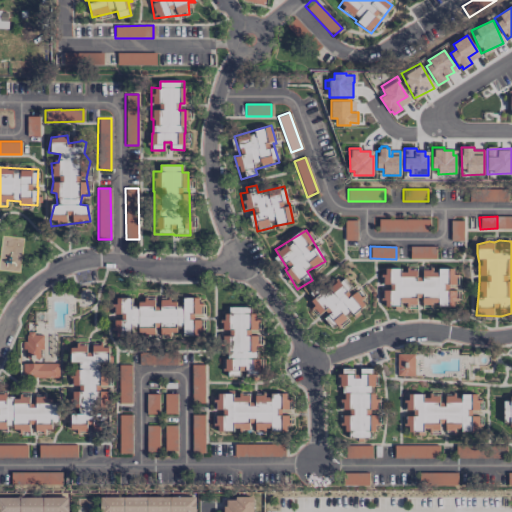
[(435,247),(410,246),(410,259),(435,259),(435,247)]
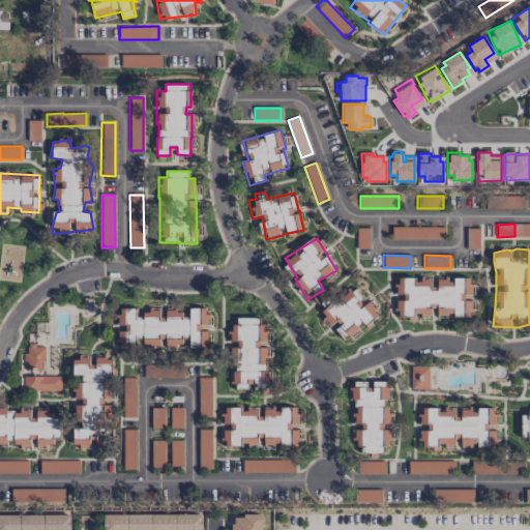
[(398,319),(449,319),(449,318),(472,318),(472,278),(448,278),(448,277),(438,277),(438,286),(431,286),(431,276),(417,276),(417,277),(396,277),(398,298),(398,319)]
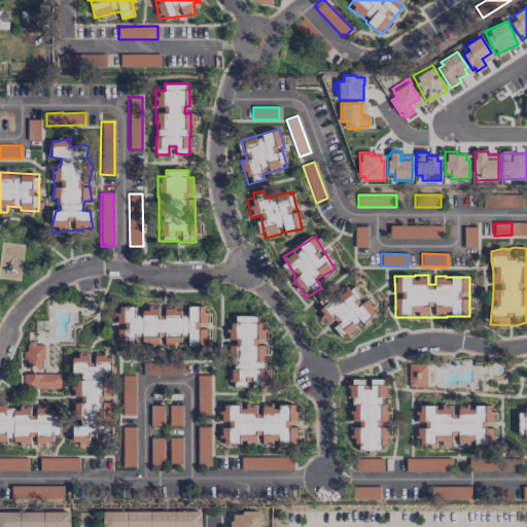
[(376,318),(367,300),(362,302),(354,287),(330,299),(329,295),(315,303),(325,324),(334,320),(341,336),(376,318)]
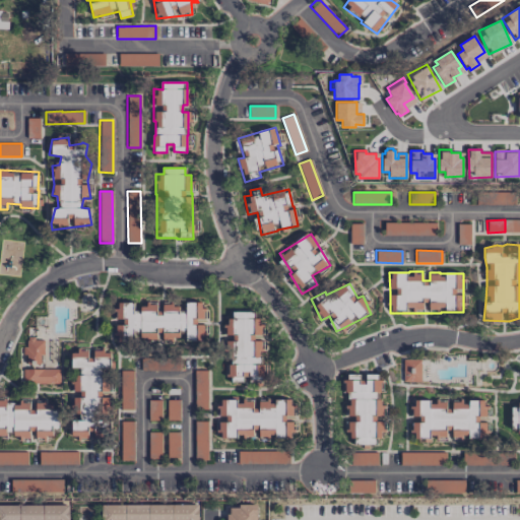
[(179,305),(159,305),(159,303),(140,303),(140,313),(134,313),(134,303),(124,303),(124,339),(134,339),(134,333),(140,333),(140,340),(179,341),(179,305)]
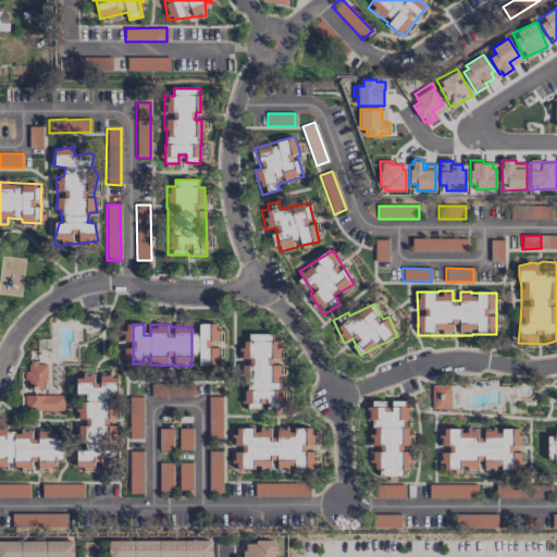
[(198,366),(219,366),(219,348),(210,348),(210,339),(218,339),(218,324),(201,324),(201,335),(193,335),(193,356),(198,356),(198,366)]
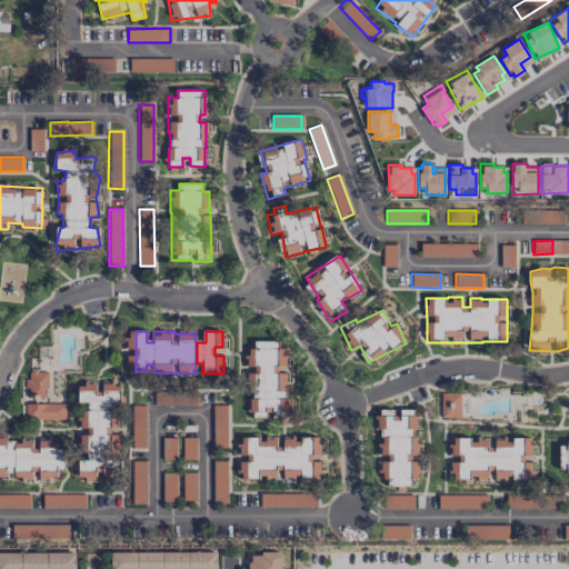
[(280,339),(256,343),(255,348),(249,349),(247,361),(248,367),(256,369),(253,381),(256,393),(243,396),(248,413),(265,418),(273,419),(287,417),(289,405),(287,392),(288,387),(285,373),(277,372),(278,367),(285,366),(280,339)]
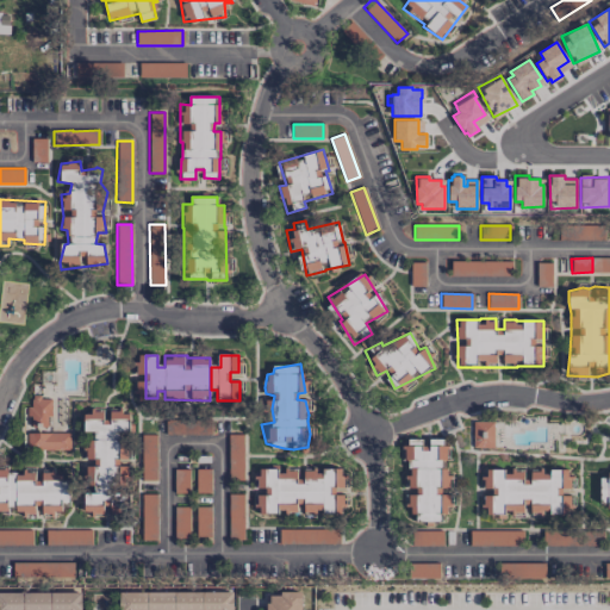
[(70,433),(47,433),(47,417),(51,417),(51,397),(31,398),(31,406),(27,406),(29,430),(26,430),(27,449),(70,449),(70,433)]
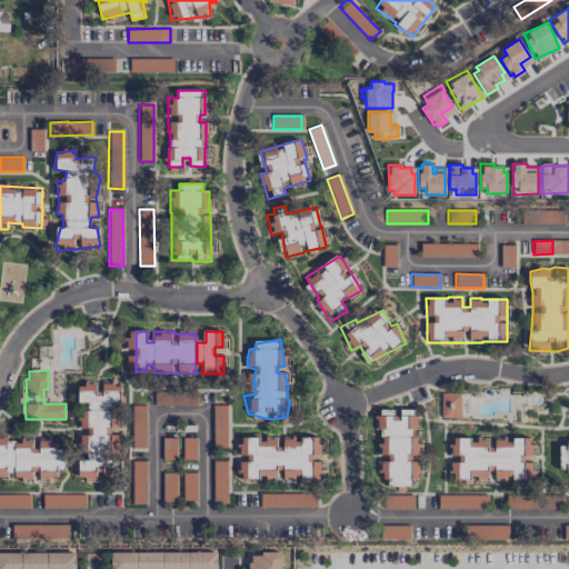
[(117,466),(120,435),(110,433),(111,429),(119,428),(120,419),(112,403),(119,402),(121,391),(119,383),(112,382),(102,383),(101,396),(93,383),(87,382),(79,387),(78,401),(89,402),(88,410),(81,411),(79,428),(90,429),(86,459),(80,460),(80,462),(78,478),(88,479),(90,479),(103,480),(101,469),(108,470),(117,466)]
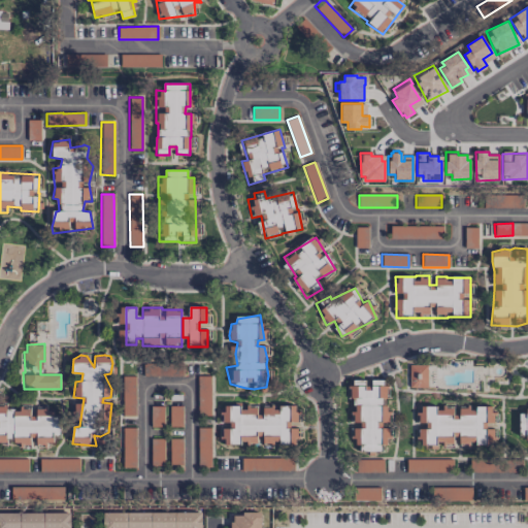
[(183,375),(183,363),(142,364),(142,376),(183,375)]
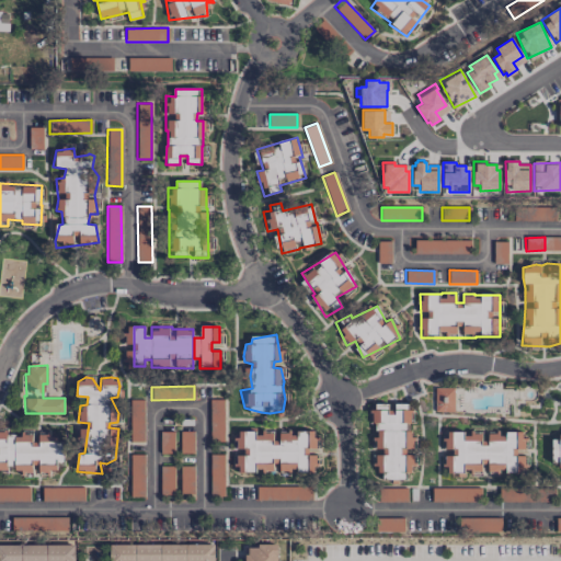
[(434,412),(454,412),(454,388),(435,388),(434,412)]
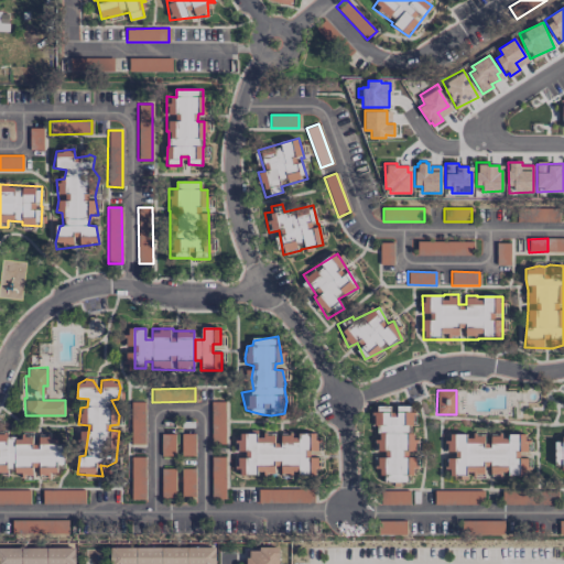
[(144,447),(144,402),(130,402),(131,447),(144,447)]
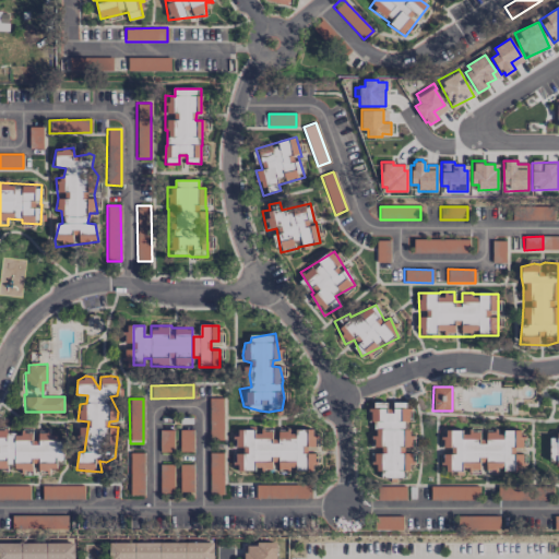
[(223,399),(209,399),(210,440),(223,440),(223,399)]
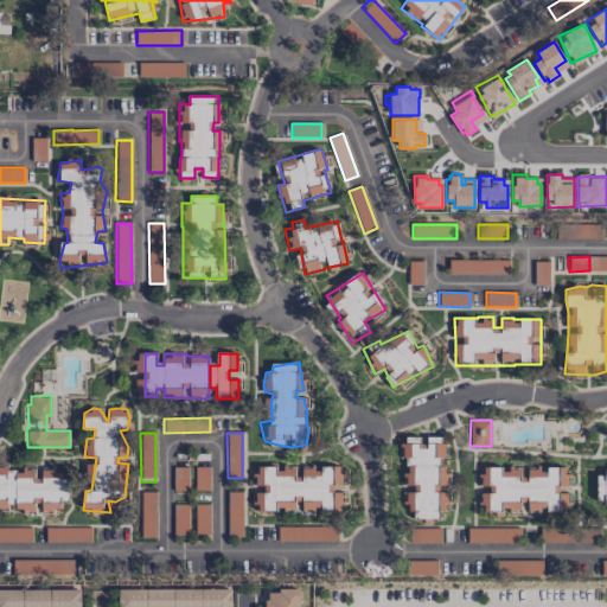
[(401,519),(440,519),(440,511),(446,511),(446,489),(448,489),(448,473),(442,473),(442,458),(445,458),(445,438),(428,438),(428,446),(420,445),(420,436),(404,436),(404,485),(402,485),(401,519)]
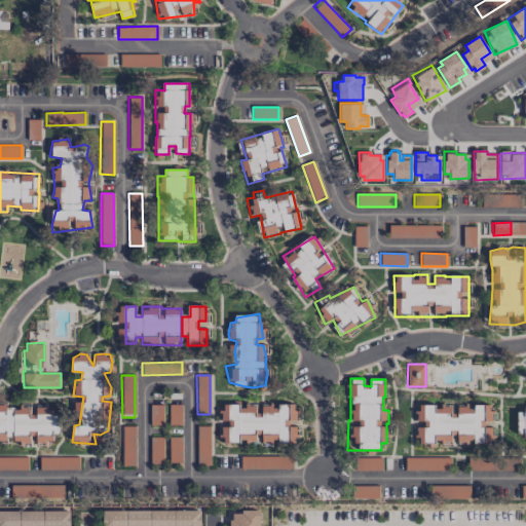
[(0,441),(49,448),(51,436),(58,437),(60,415),(51,414),(52,408),(33,406),(33,409),(6,405),(6,403),(0,402),(0,441)]
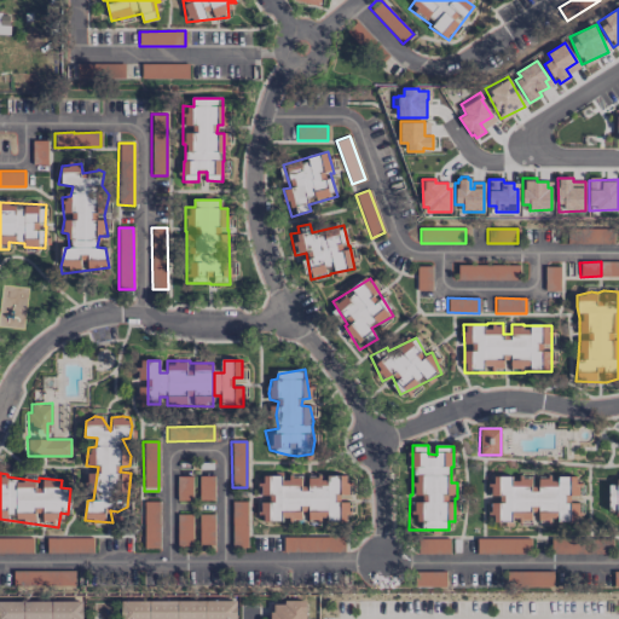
[(213,501),(214,475),(200,475),(198,499),(213,501)]
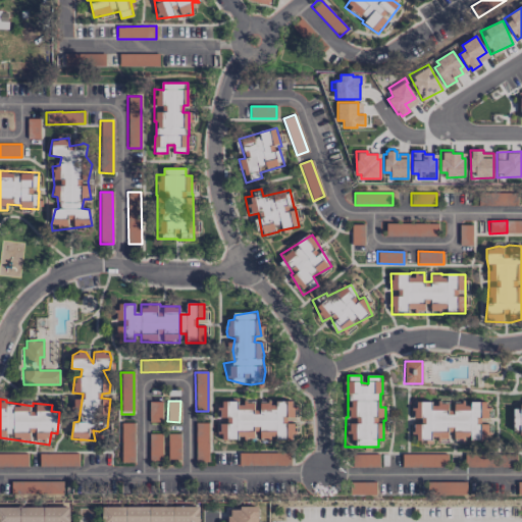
[(295,438),(294,407),(292,408),(292,402),(237,403),(237,401),(220,402),(220,420),(221,440),(295,438)]
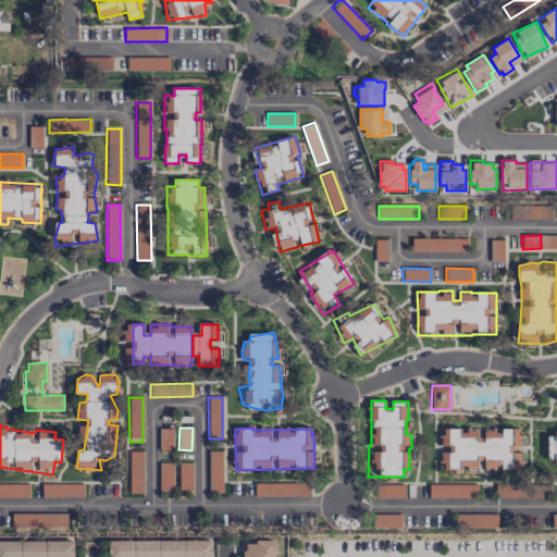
[(172,429),(159,429),(159,450),(173,449),(172,429)]
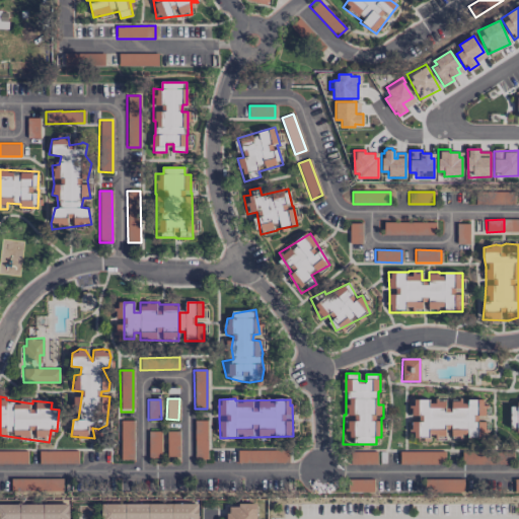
[(486,440),(486,400),(451,400),(451,408),(445,408),(445,400),(435,399),(435,400),(411,400),(411,418),(413,418),(413,438),(486,440)]
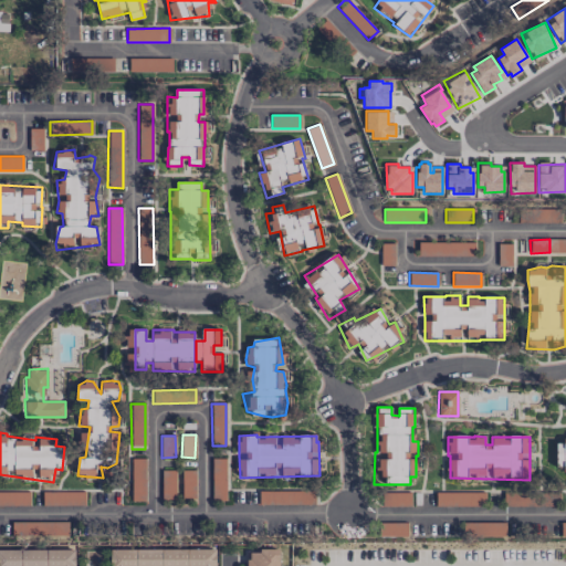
[(565,439),(565,443),(559,443),(556,449),(556,468),(565,470),(565,439)]
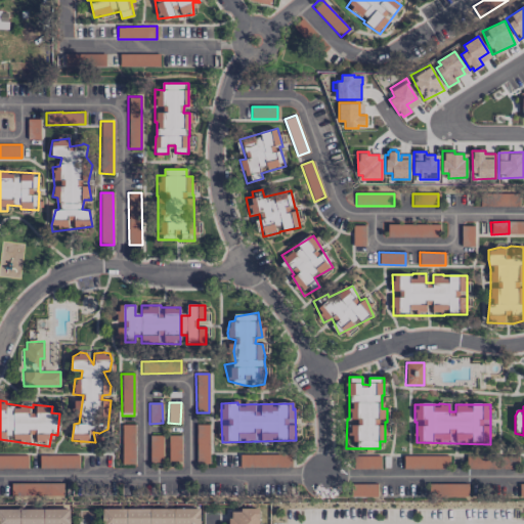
[(135,425),(122,425),(121,465),(134,465),(135,425)]
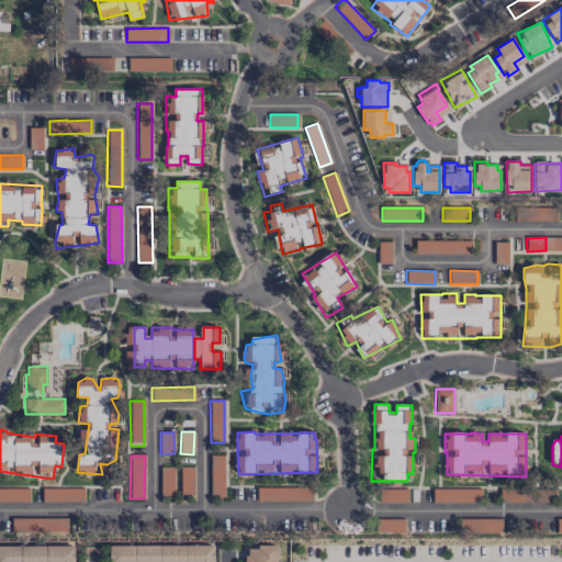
[(224,456),(210,456),(210,497),(224,497),(224,456)]
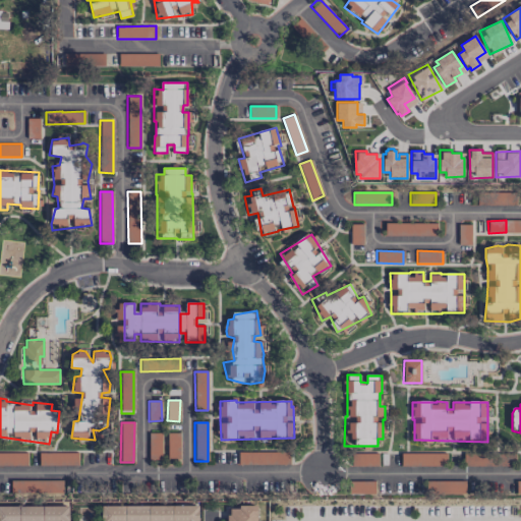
[(161,432),(149,432),(149,460),(162,459),(161,432)]
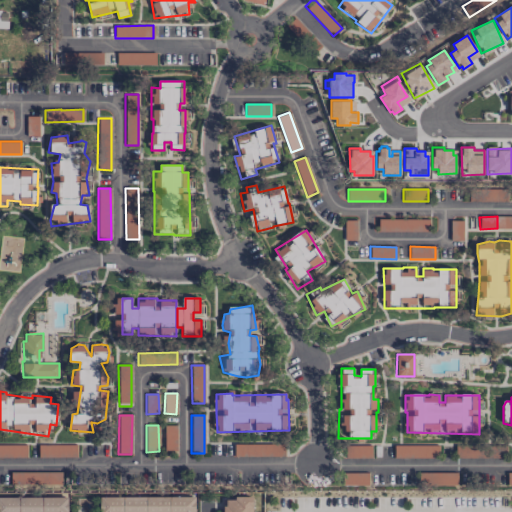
[(177,426),(165,425),(164,451),(177,451),(177,426)]
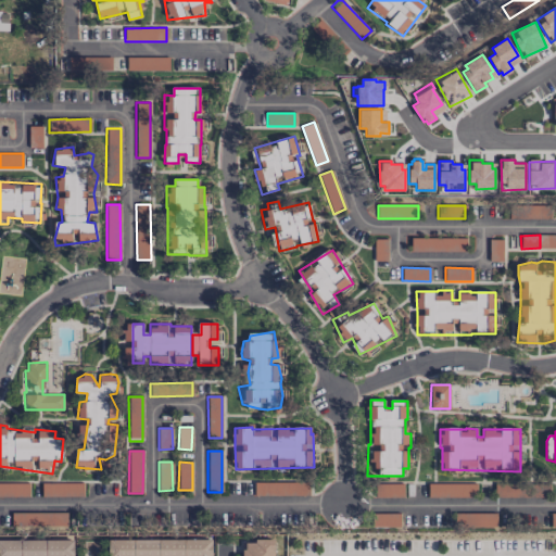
[(403,483),(374,482),(374,496),(403,497),(403,483)]
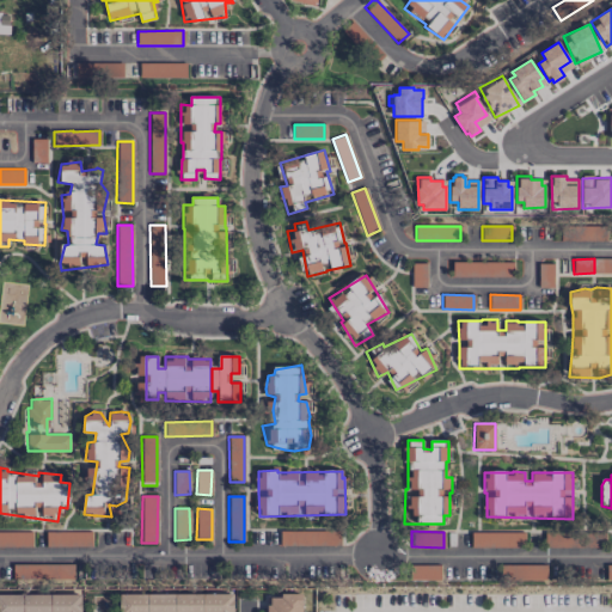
[(0,545),(23,545),(23,533),(6,533),(6,532),(0,532),(0,545)]
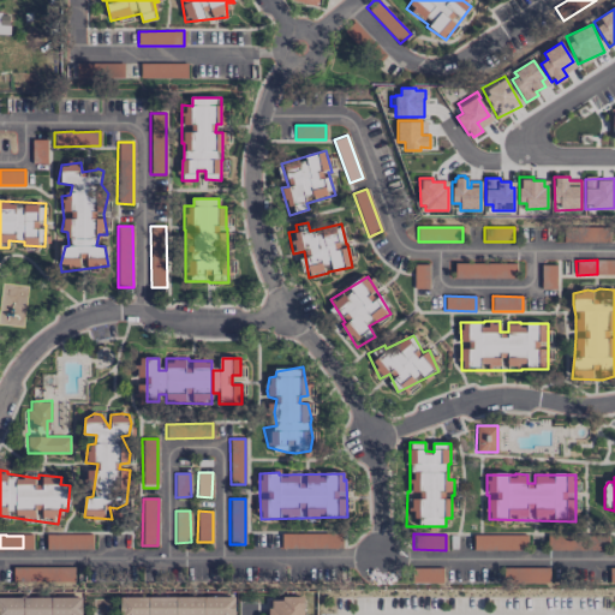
[(58,536),(46,536),(46,549),(57,549),(58,536)]
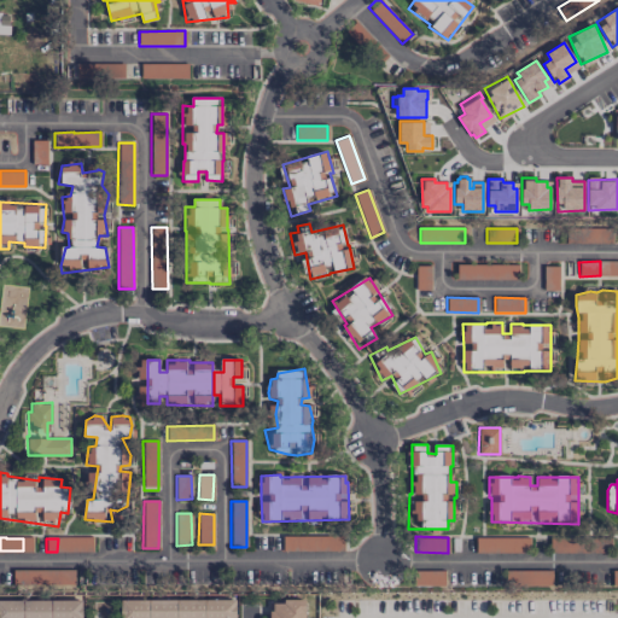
[(12,570),(12,589),(75,588),(74,569),(12,570)]
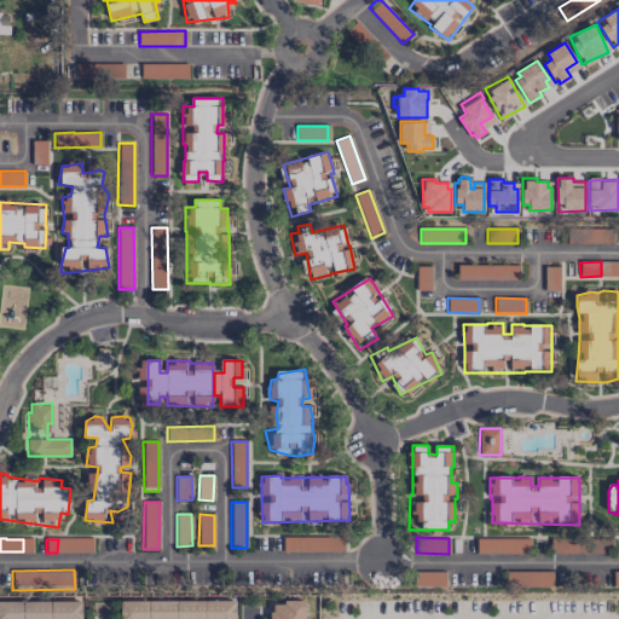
[(550,572),(507,571),(505,594),(527,594),(527,586),(550,586),(550,572)]
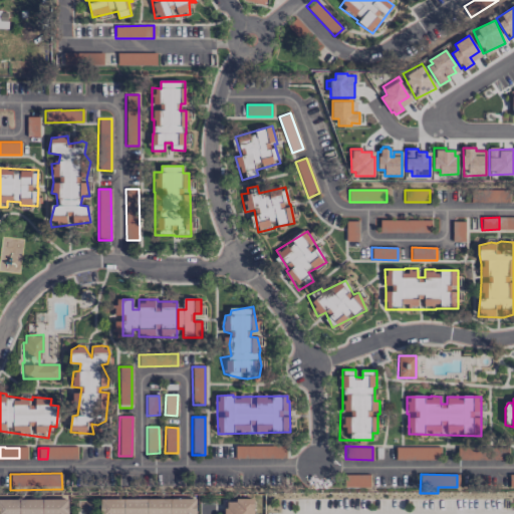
[(67,513),(67,498),(0,498),(0,513),(67,513)]
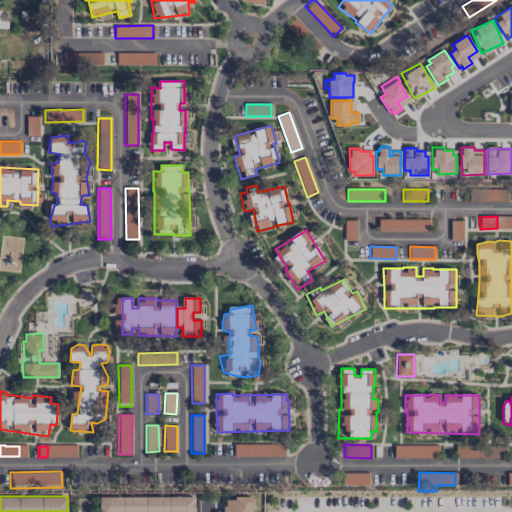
[(101,497),(100,511),(194,511),(195,496),(101,497)]
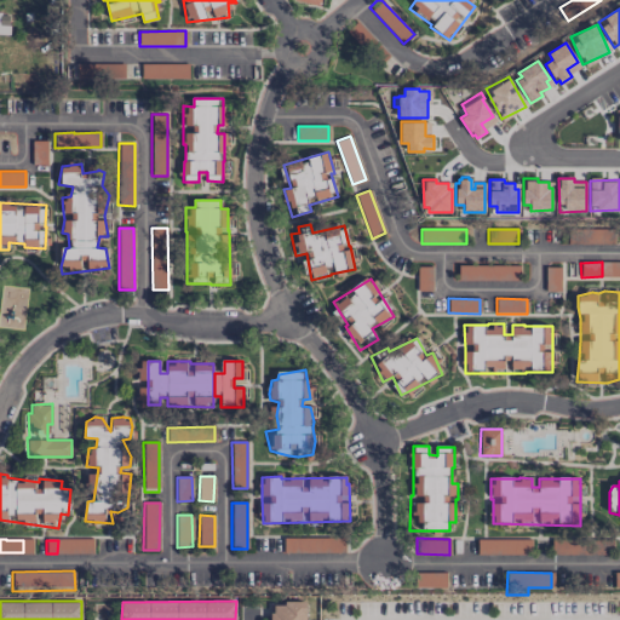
[(306,619),(306,603),(270,603),(270,619),(306,619)]
